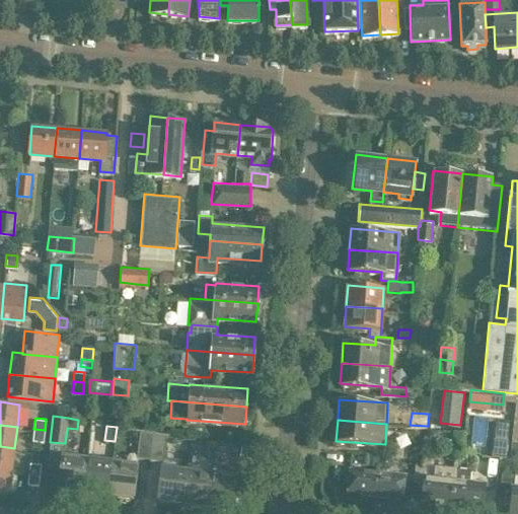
[(429,427),(428,437),(435,438),(439,435),(439,428),(429,427)]
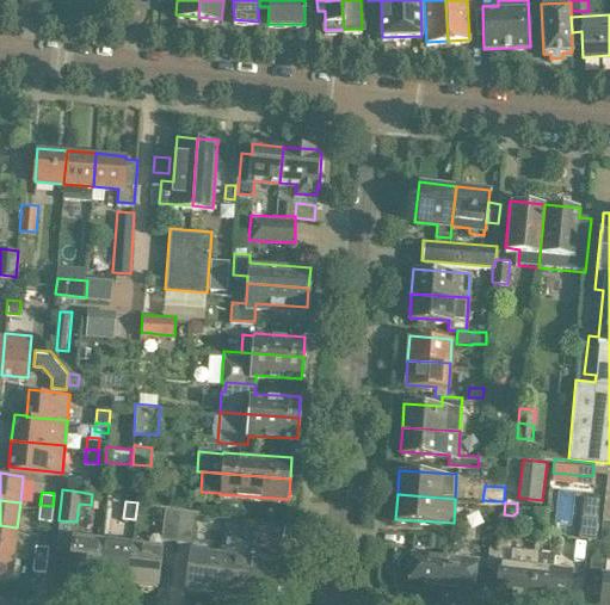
[(53,506),(39,505),(38,517),(51,518),(53,506)]
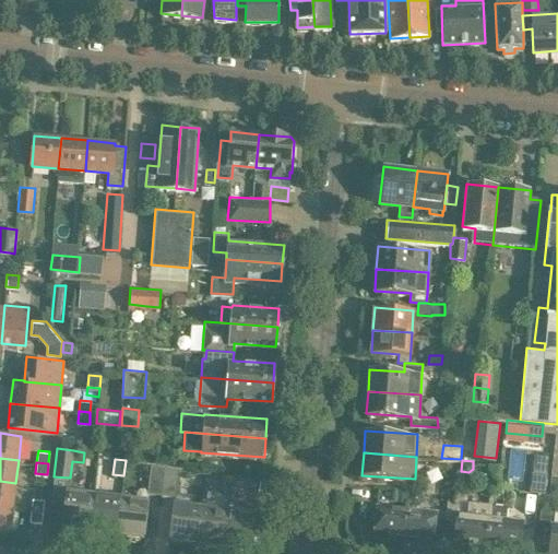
[(165,466),(151,463),(147,492),(161,493),(165,466)]
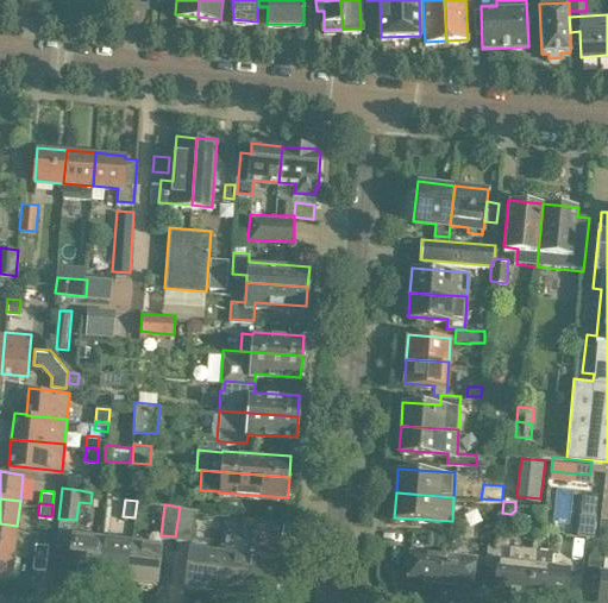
[(180,507),(175,536),(192,539),(195,508),(180,507)]
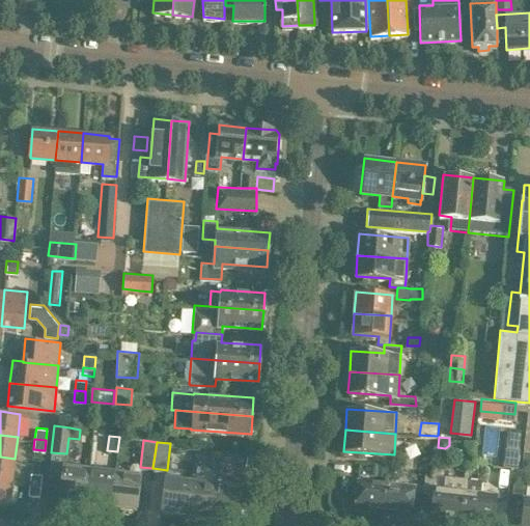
[(519,446),(504,444),(502,463),(517,464),(519,446)]
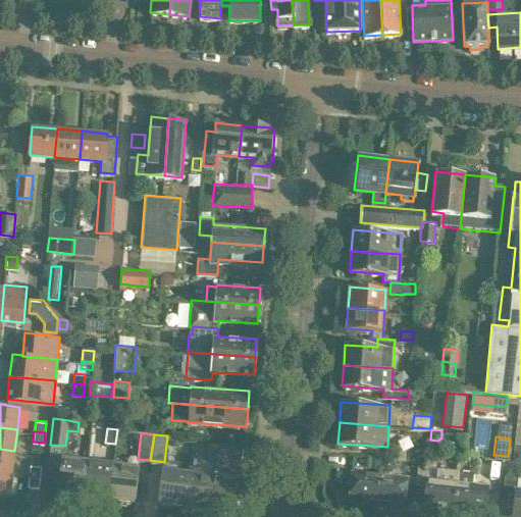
[(216,455),(218,442),(208,441),(206,454),(216,455)]
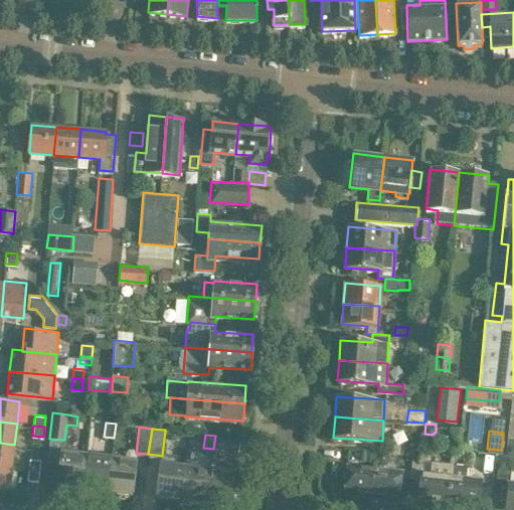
[(215,436),(213,449),(237,452),(239,439),(215,436)]
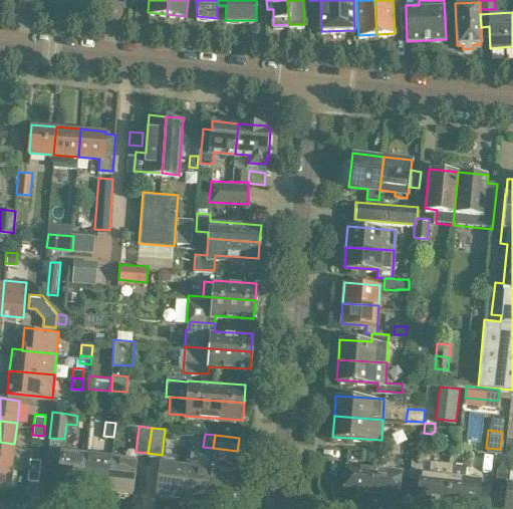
[(388,439),(388,450),(400,450),(400,440),(388,439)]
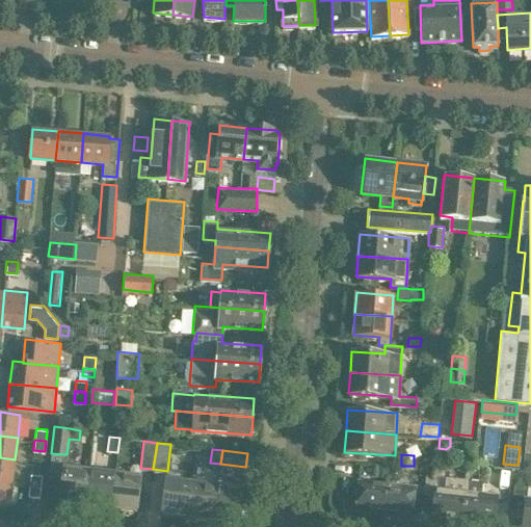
[(530,456),(523,455),(522,469),(530,469),(530,456)]
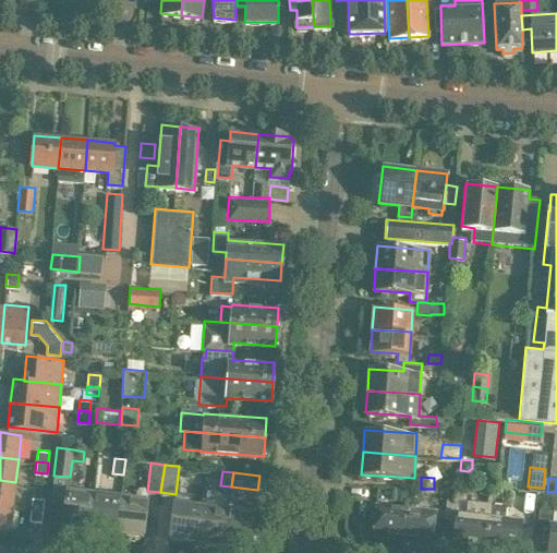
[(15,482),(0,480),(0,504),(13,506),(15,482)]
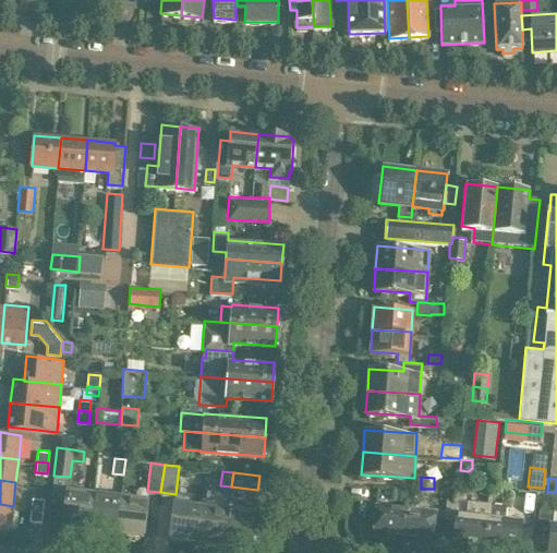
[(397,487),(396,497),(407,499),(408,488),(397,487)]
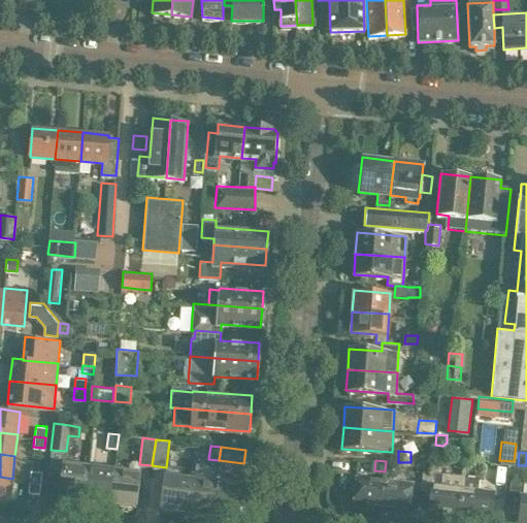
[(85,498),(89,465),(63,462),(59,495),(85,498)]
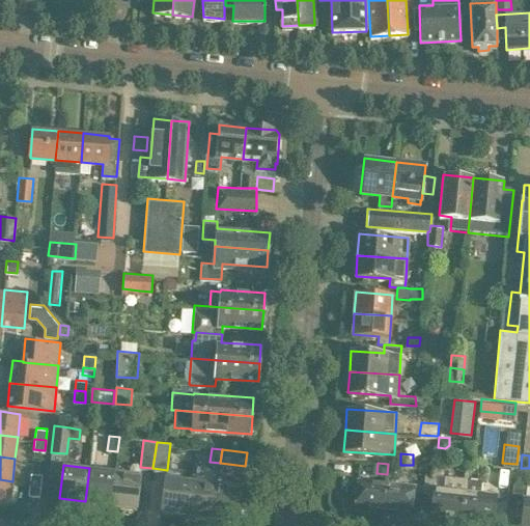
[(89,468),(85,501),(111,504),(115,471),(89,468)]
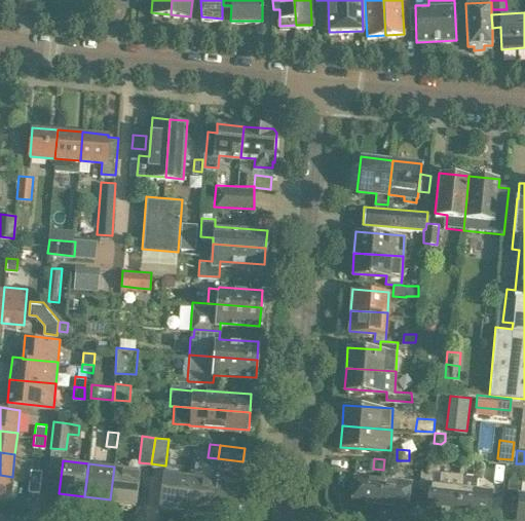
[(114,467),(110,499),(135,503),(139,470),(114,467)]
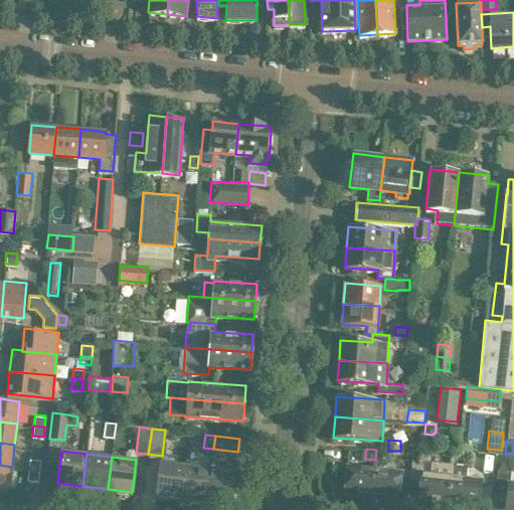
[(29,469),(39,470),(41,459),(30,458),(29,469)]
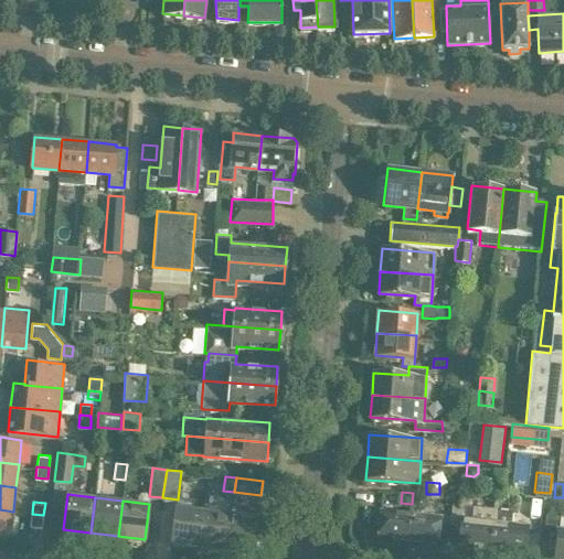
[(496,511),(466,507),(466,504),(453,503),(450,523),(458,524),(456,548),(491,552),(496,511)]
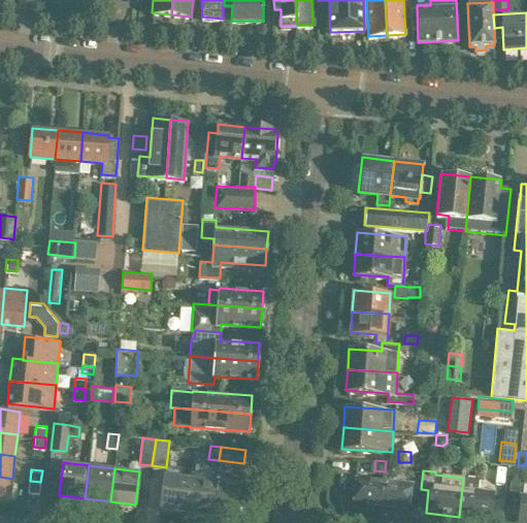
[(186,511),(190,478),(164,475),(160,508),(186,511)]
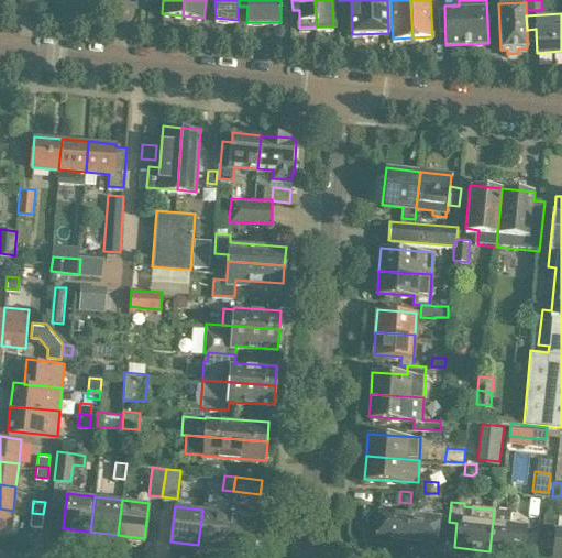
[(494,506),(494,510),(489,551),(526,555),(528,525),(509,523),(511,507),(494,506)]
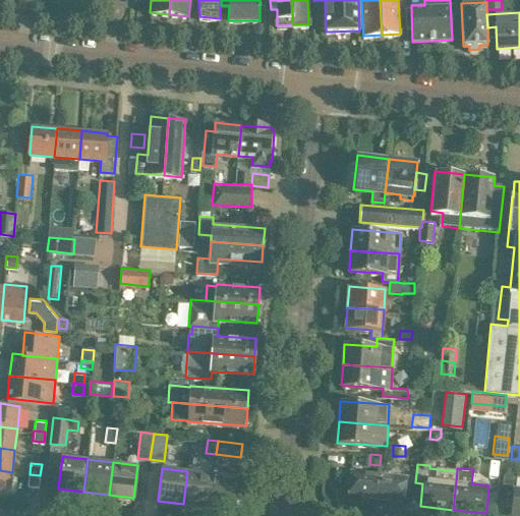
[(376,501),(379,472),(351,469),(349,484),(345,486),(345,494),(348,496),(348,498),(376,501)]
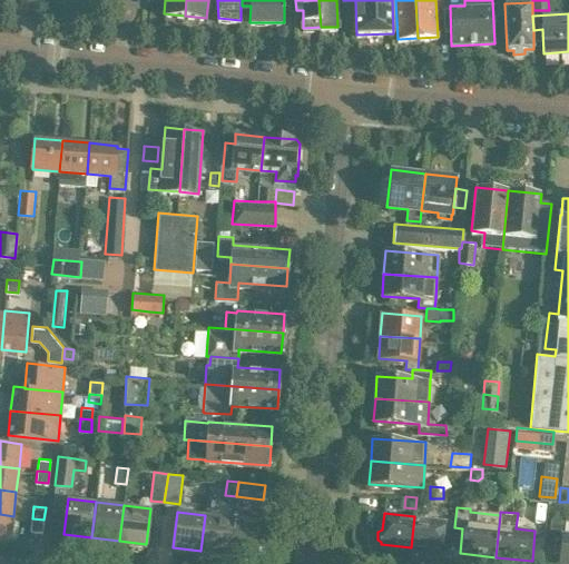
[(13,516),(0,514),(0,538),(11,541),(13,516)]
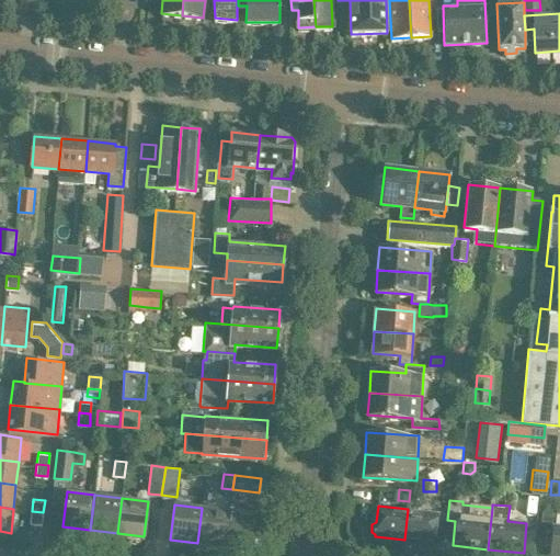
[(229,511),(202,508),(197,543),(225,546),(229,511)]
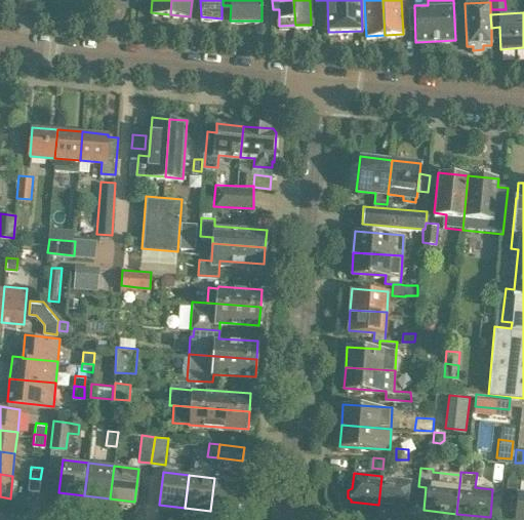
[(381,476),(378,505),(406,508),(409,479),(381,476)]
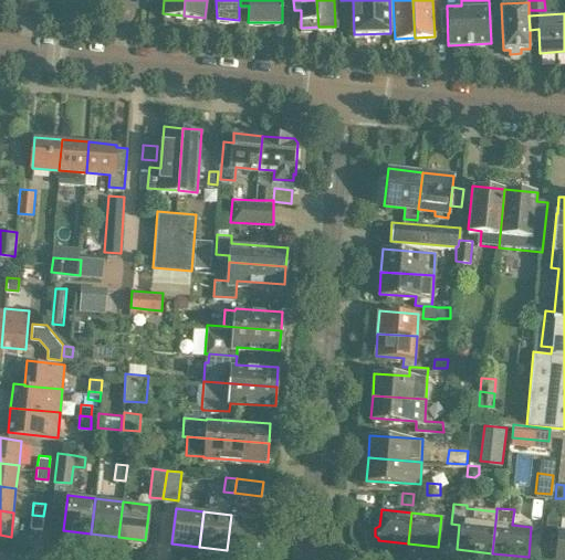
[(546,524),(562,525),(563,515),(547,514),(546,524)]
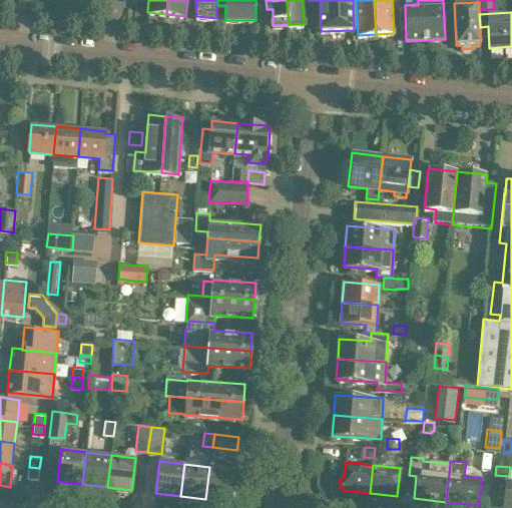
[(39,468),(29,467),(27,477),(38,478),(39,468)]
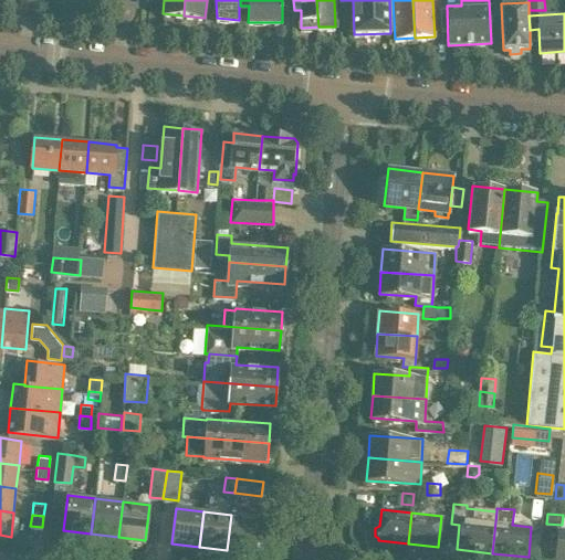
[(231,515),(227,550),(254,553),(259,518),(231,515)]
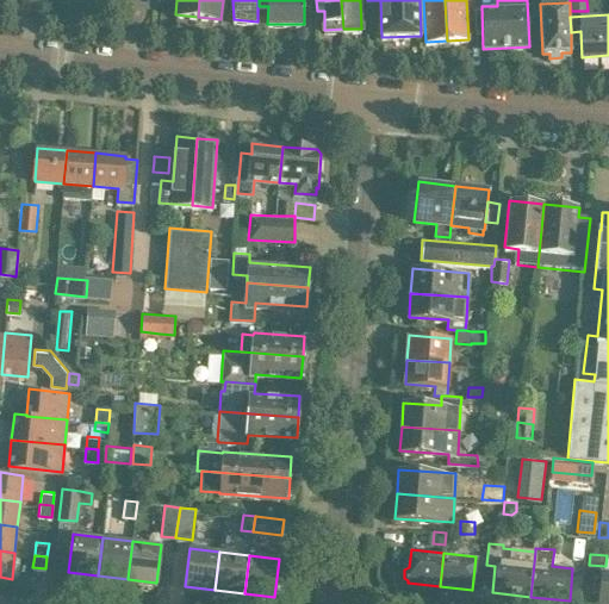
[(608,571),(602,571),(597,603),(608,603),(608,571)]
